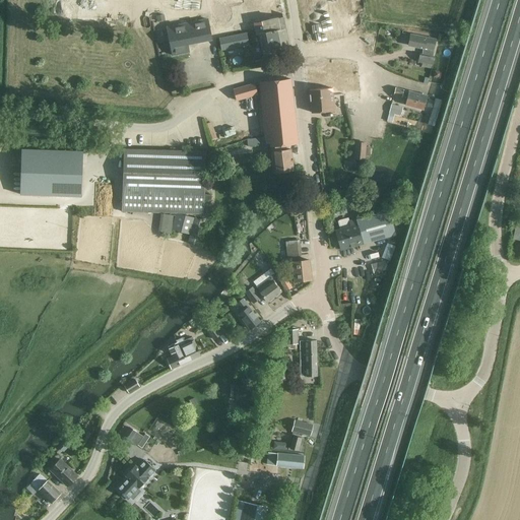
[(249,12),(245,13),(247,22),(260,20),(258,11),(260,11),(269,9),(268,6),(270,5),(269,0),(250,0),(247,1),(249,12)]
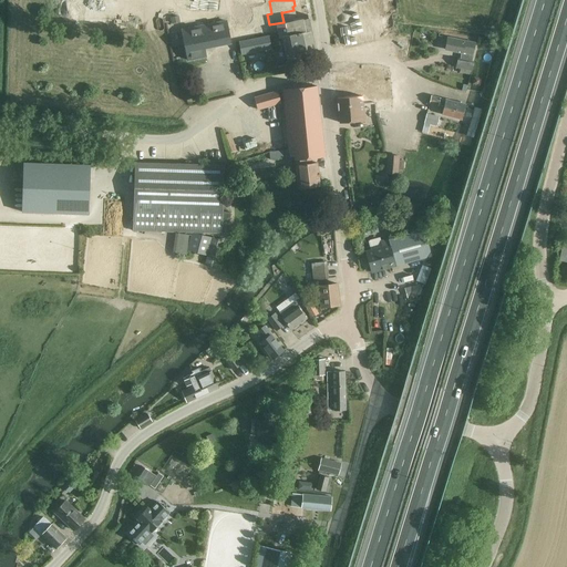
[(358,0),(352,0),(338,3),(338,4),(338,7),(339,9),(338,9),(339,12),(339,14),(360,10),(360,9),(359,1),(358,0)]
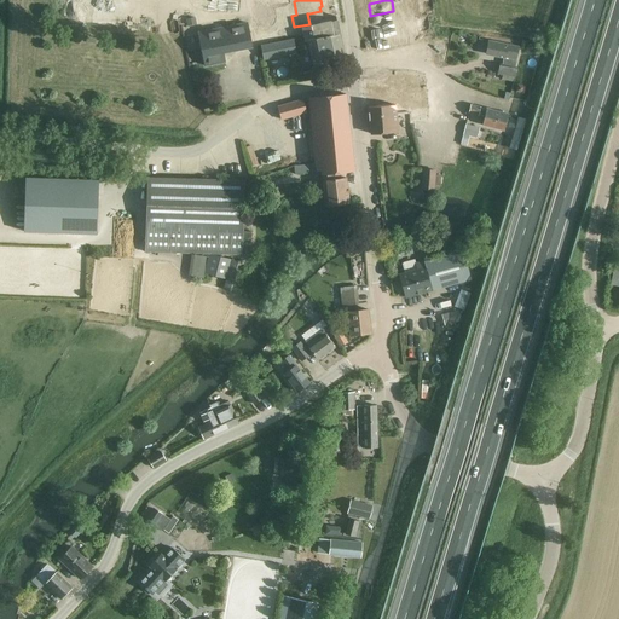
[(393,11),(370,16),(371,16),(371,17),(371,19),(372,25),(374,28),(395,23),(395,22),(393,13),(394,13),(393,11)]
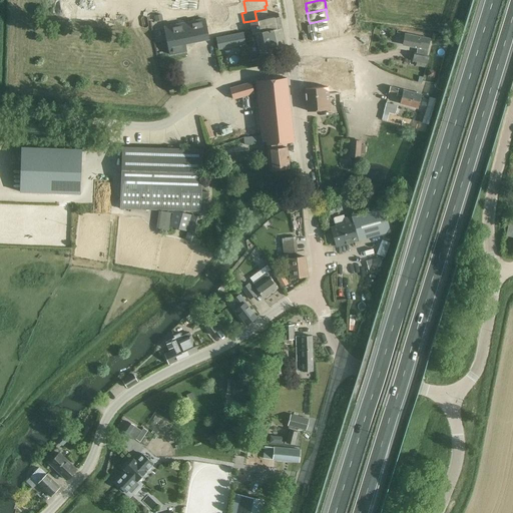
[(164,27),(168,45),(170,55),(186,51),(185,44),(208,39),(204,19),(164,27)]
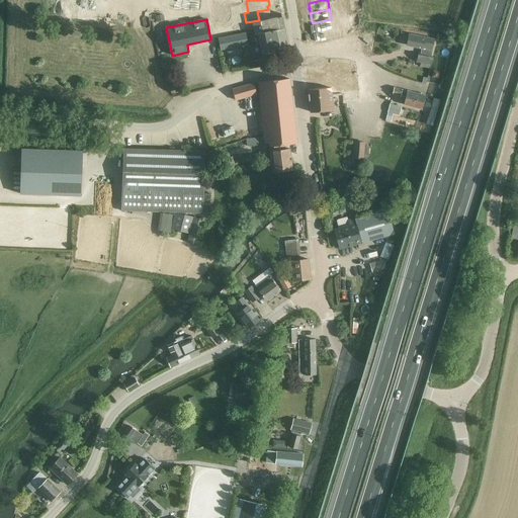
[(331,19),(313,23),(313,24),(315,33),(318,33),(318,32),(320,32),(325,31),(326,38),(339,36),(338,28),(333,29),(333,28),(331,21),(331,19)]
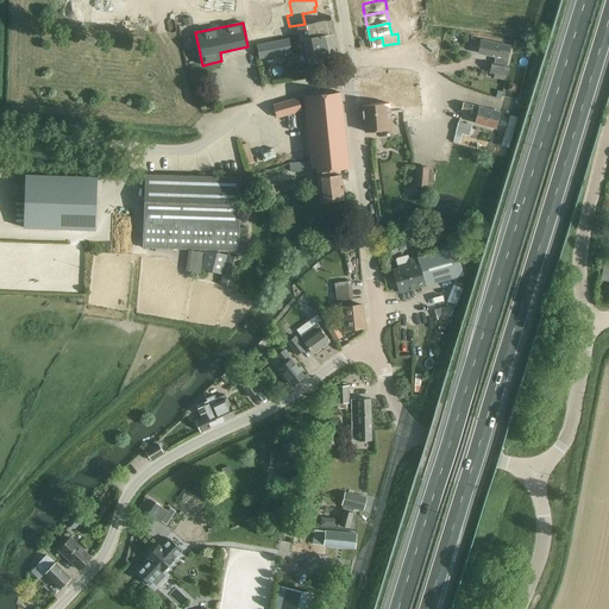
[(288,38),(281,39),(269,42),(270,45),(267,45),(269,57),(292,54),(288,38)]
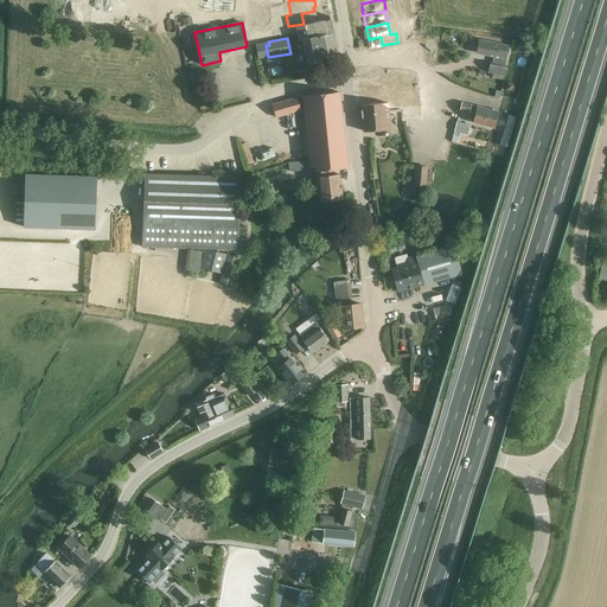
[(509,46),(498,44),(479,40),(477,53),(496,57),(496,55),(506,57),(509,46)]
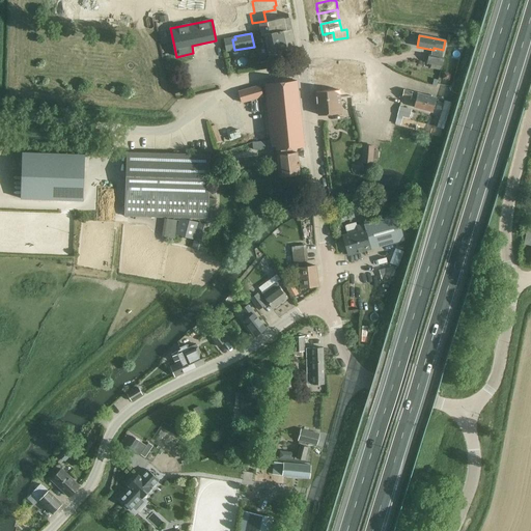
[(452,37),(451,45),(463,48),(465,40),(452,37)]
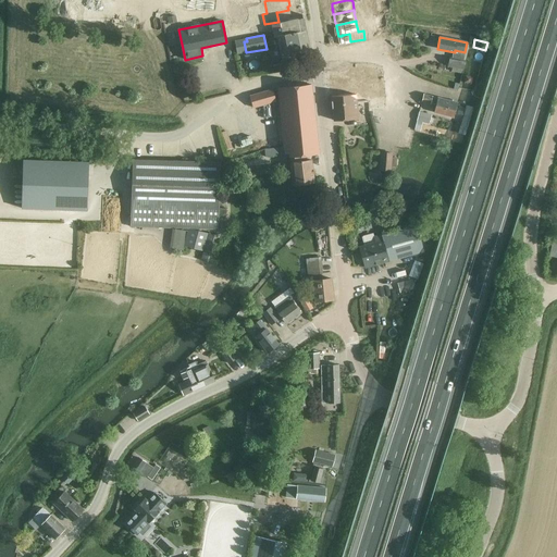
[(461,74),(462,70),(463,70),(465,61),(450,58),(448,66),(453,67),(452,72),(461,74)]
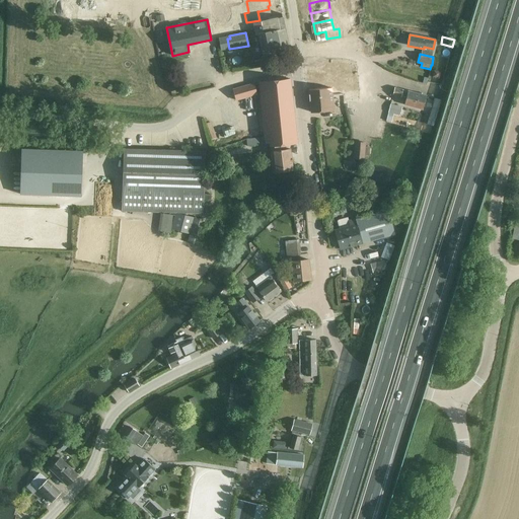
[(334,68),(314,69),(316,89),(332,87),(332,88),(336,88),(334,68)]
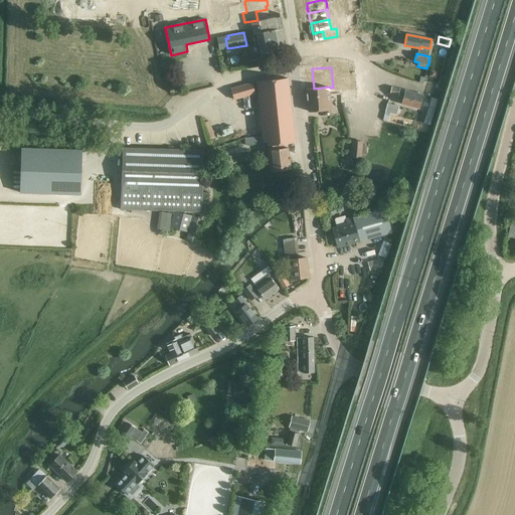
[(431,69),(428,76),(436,77),(438,71),(431,69)]
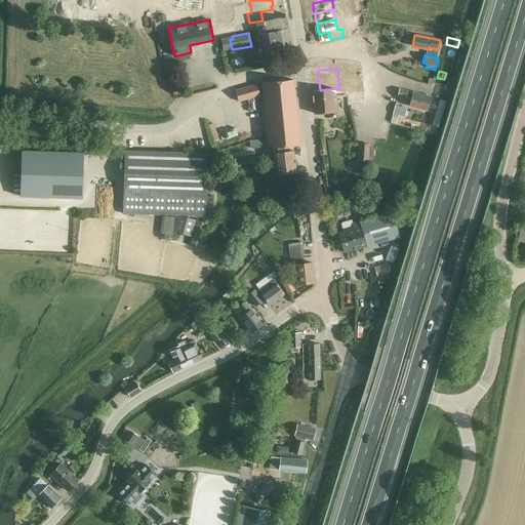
[(268,138),(249,140),(250,149),(273,146),(274,160),(276,174),(281,173),(286,173),(296,172),(293,151),(288,152),(288,147),(300,145),(293,80),(261,84),(263,94),(268,138)]
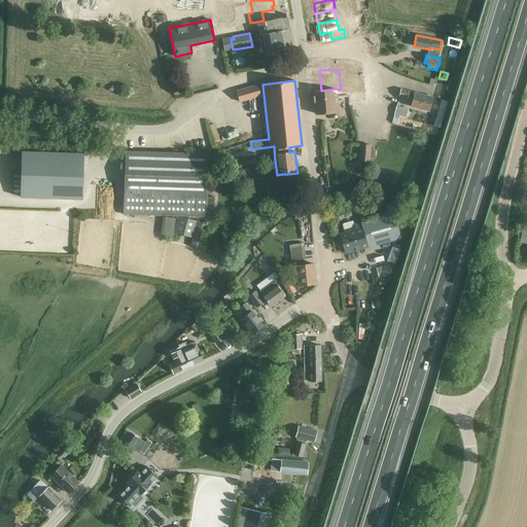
[(261,96),(258,84),(236,91),(239,102),(261,96)]
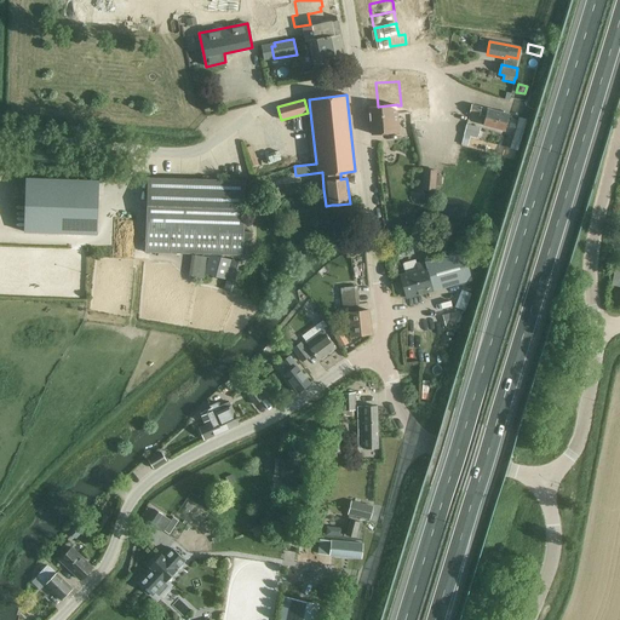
[(378,107),(371,107),(373,135),(385,133),(389,133),(400,132),(400,126),(399,120),(399,114),(397,104),(395,104),(384,105),(378,107)]
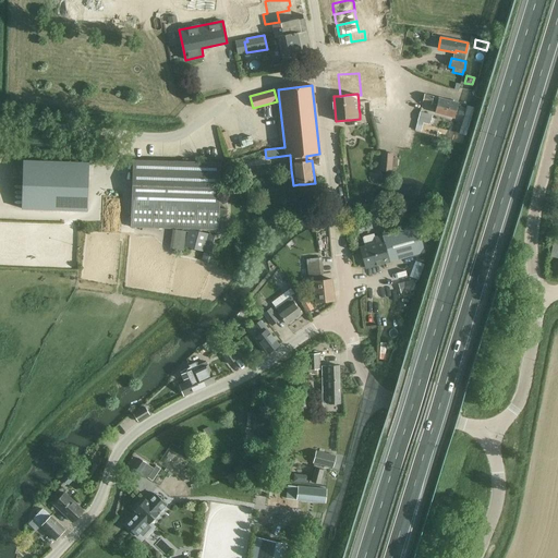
[(424,95),(422,101),(432,105),(432,104),(437,105),(435,112),(455,118),(458,104),(424,95)]
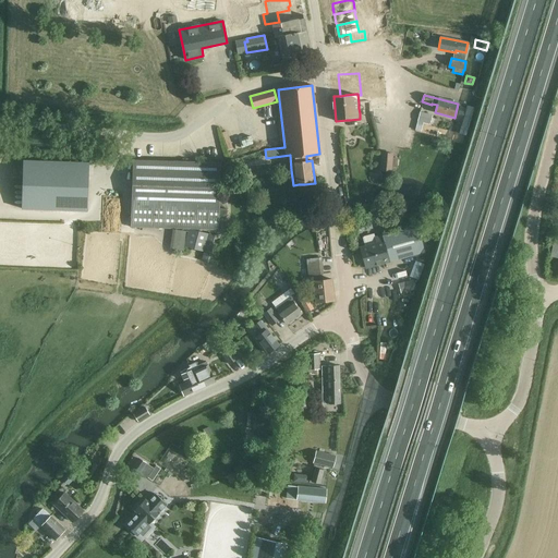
[(461,126),(465,128),(468,128),(473,108),(472,107),(466,106),(461,126)]
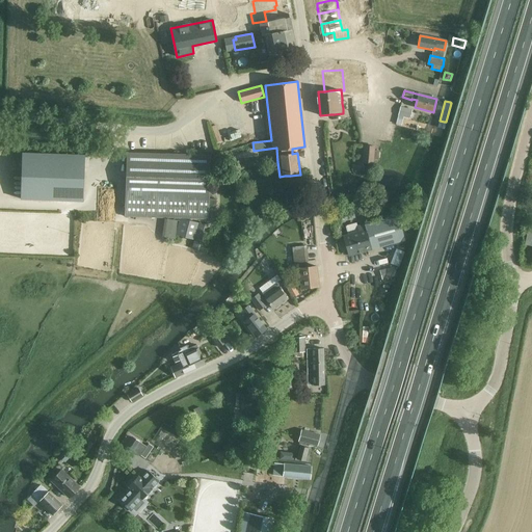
[(400,107),(397,118),(403,120),(403,116),(406,117),(408,109),(400,107)]
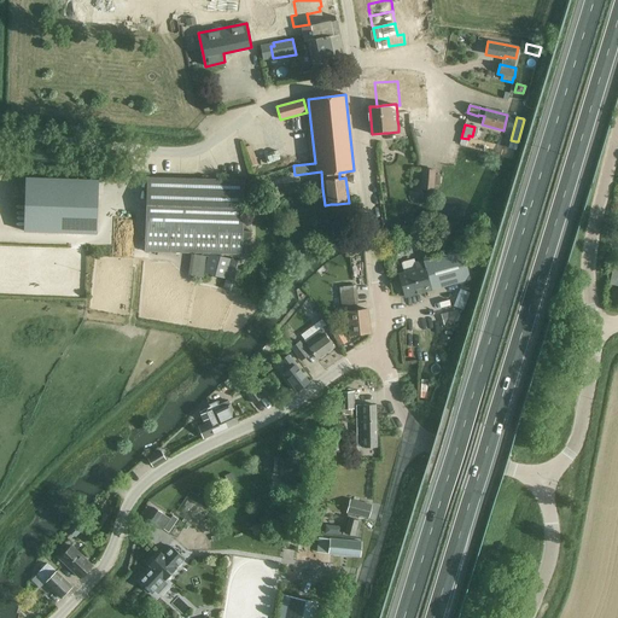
[(423,169),(421,188),(433,190),(435,170),(423,169)]
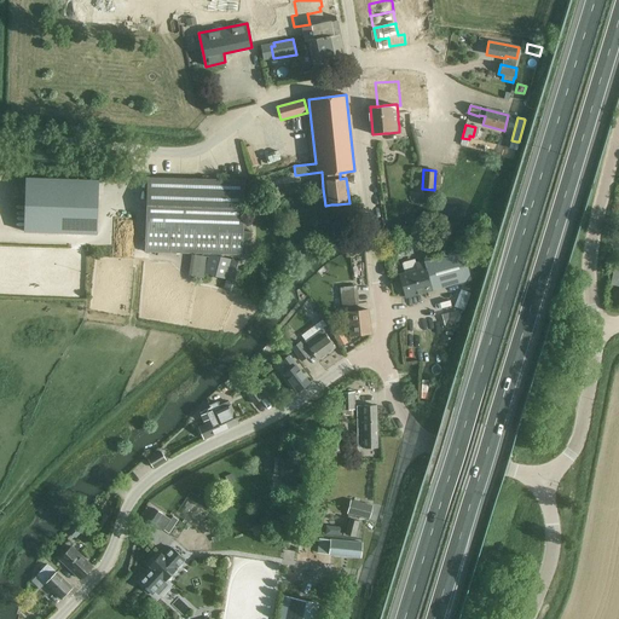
[(242,262),(212,254),(243,255),(246,180),(148,177),(145,252),(209,254),(208,256),(192,254),(189,276),(209,281),(210,276),(226,279),(224,289),(233,293),(242,262)]
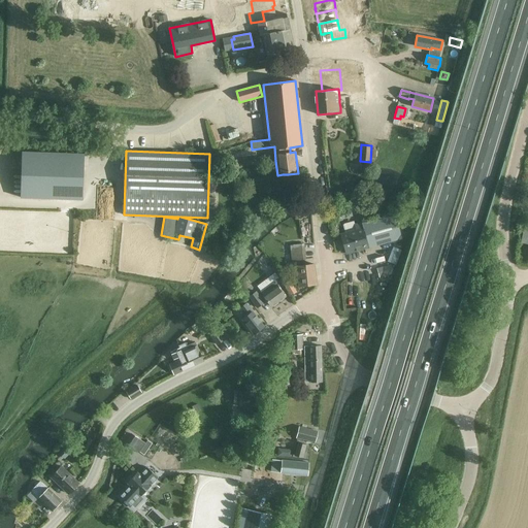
[(23,152),(21,198),(83,200),(84,154),(23,152)]
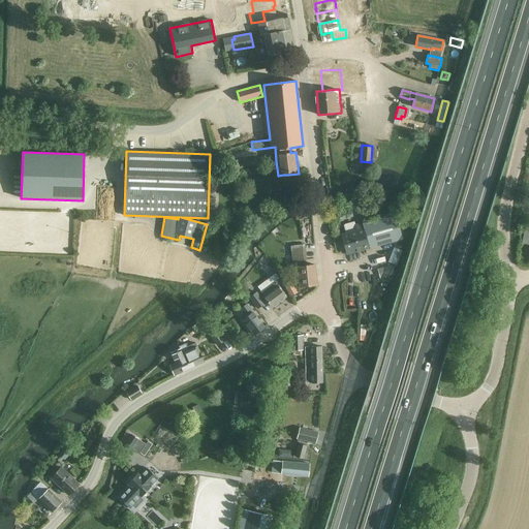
[(350,208),(340,211),(342,220),(353,217),(350,208)]
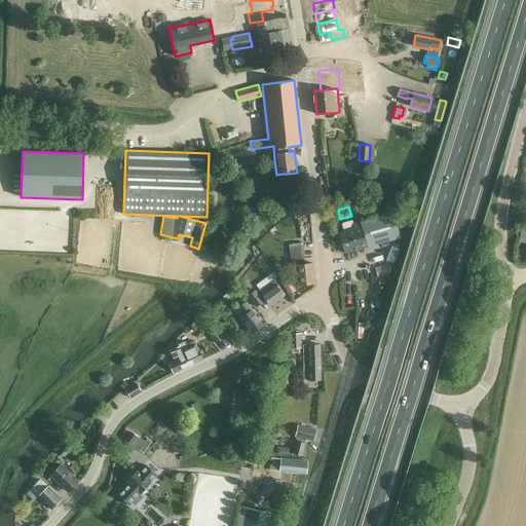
[(345,231),(339,233),(345,253),(359,249),(372,246),(400,237),(397,226),(403,224),(400,212),(393,213),(366,221),(353,224),(352,220),(342,222),(345,231)]
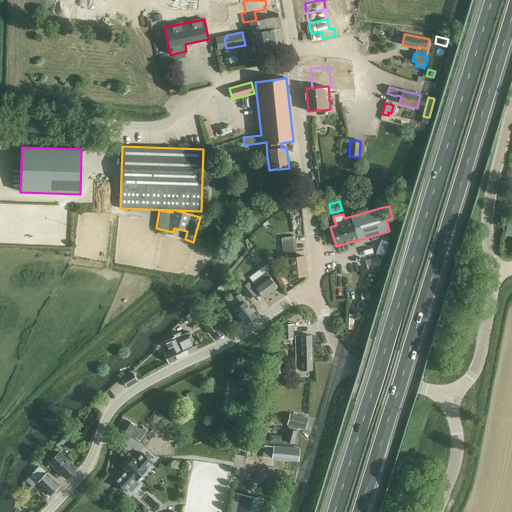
[(269,229),(267,225),(257,232),(259,235),(258,234),(253,238),(257,245),(265,239),(265,238),(272,233),(275,231),(273,227),(269,229)]
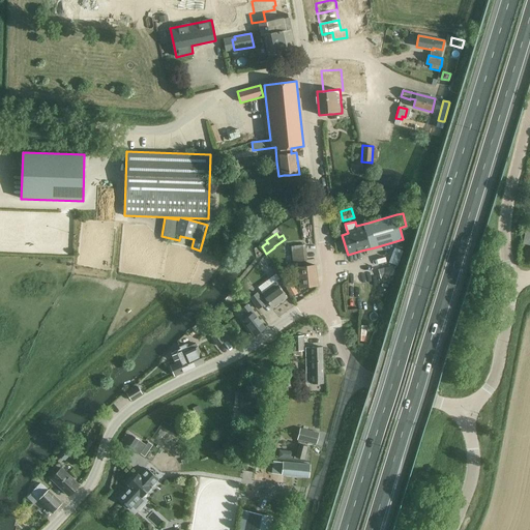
[(305,244),(295,246),(286,246),(287,256),(292,255),(293,262),(306,261),(305,244)]
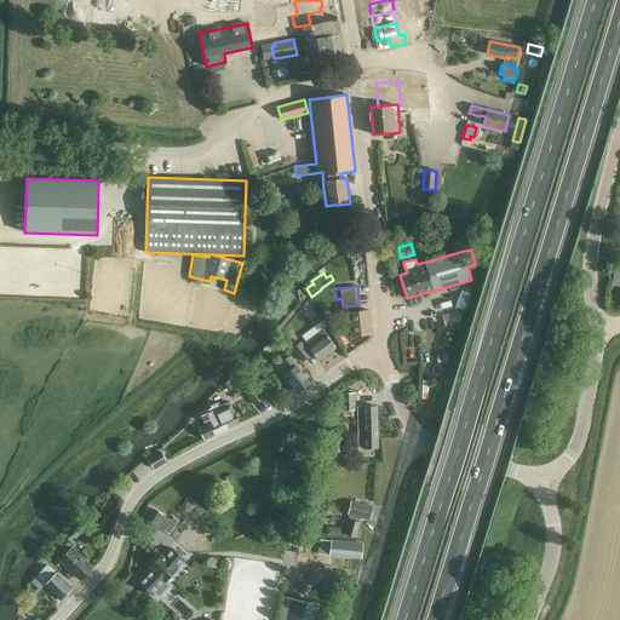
[(350,325),(369,322),(368,310),(348,313),(350,325)]
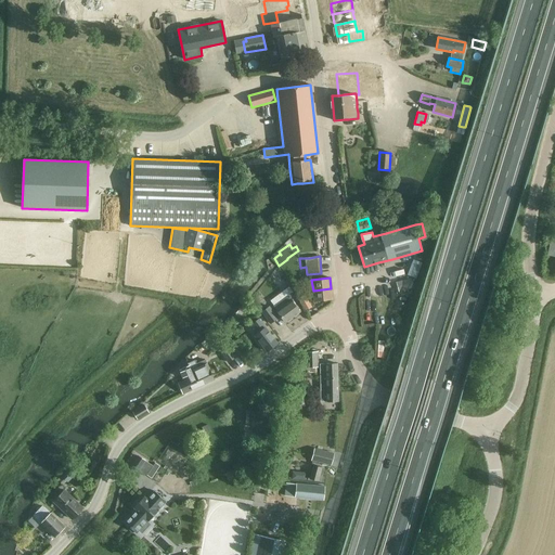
[(399,292),(413,288),(411,279),(396,282),(399,292)]
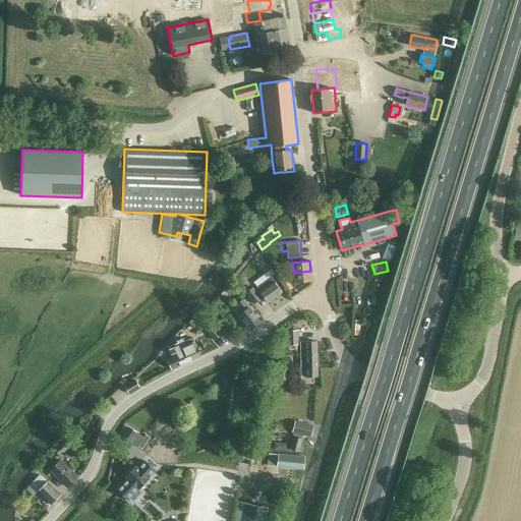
[(310,271),(294,273),(295,282),(312,280),(310,271)]
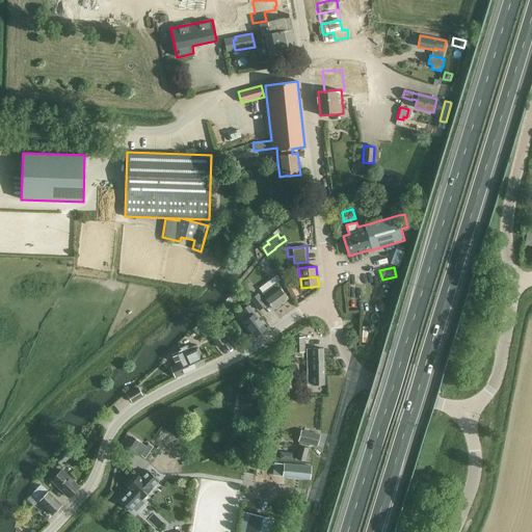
[(262,293),(264,296),(273,310),(288,299),(276,283),(262,293)]
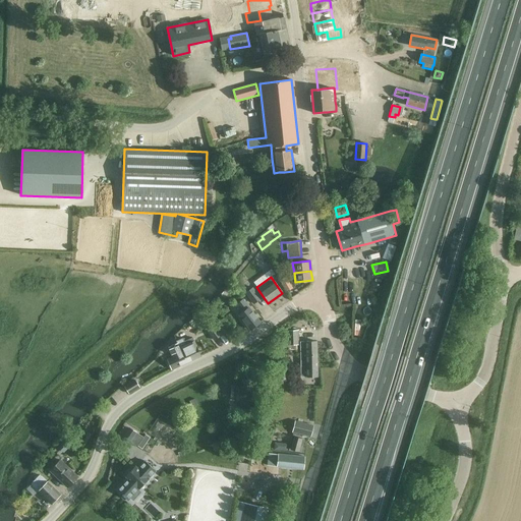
[(293,288),(286,277),(280,280),(286,292),(293,288)]
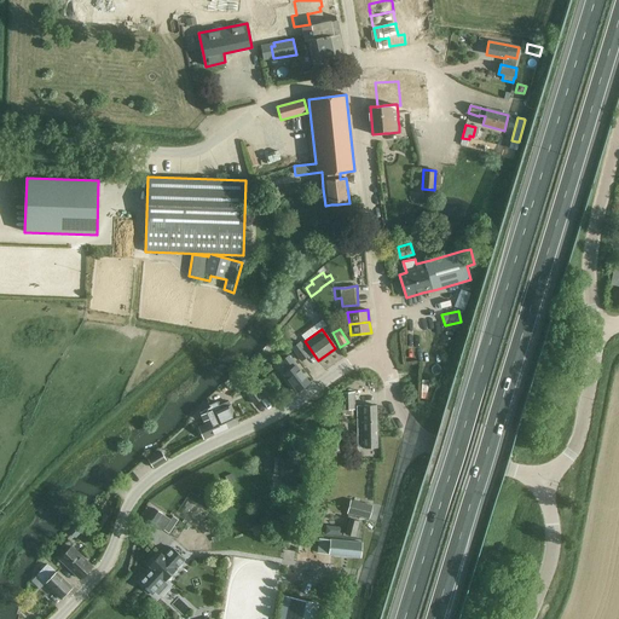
[(281,341),(275,336),(266,346),(273,351),(281,341)]
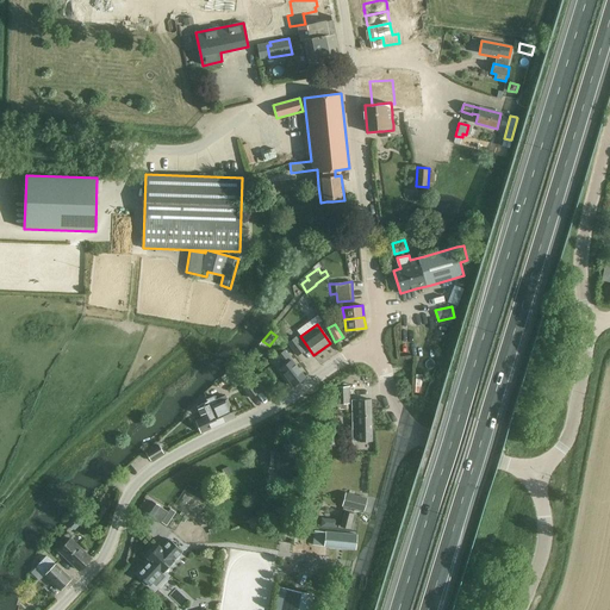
[(305,349),(296,337),(287,343),(297,355),(305,349)]
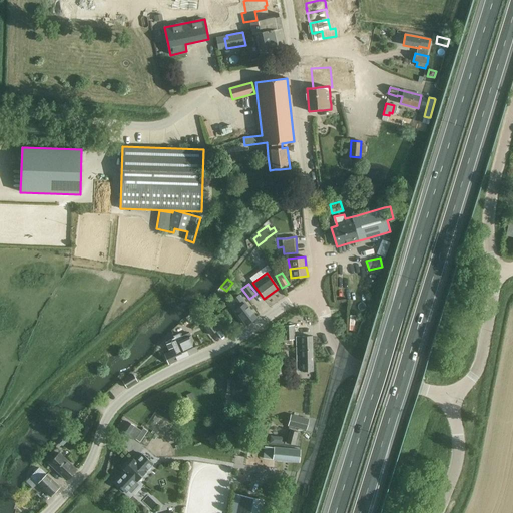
[(234,310),(246,325),(257,317),(244,302),(239,295),(232,300),(238,307),(234,310)]
